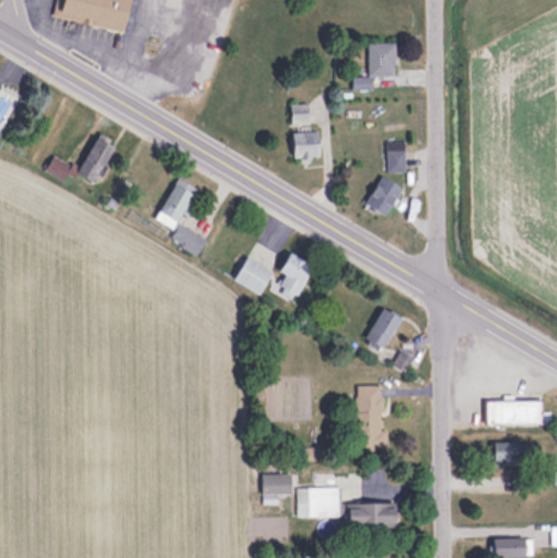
[(60,0),(56,19),(124,35),(131,0),(60,0)]
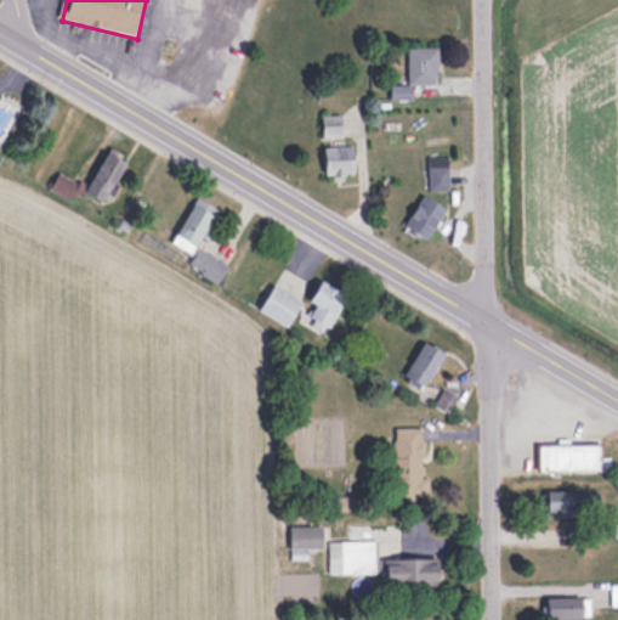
[(409,48),(409,86),(440,86),(440,48),(409,48)]
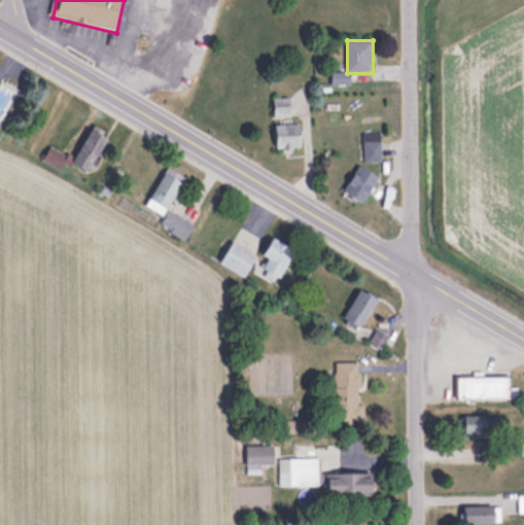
[(290,116),(290,99),(276,99),(276,116),(290,116)]
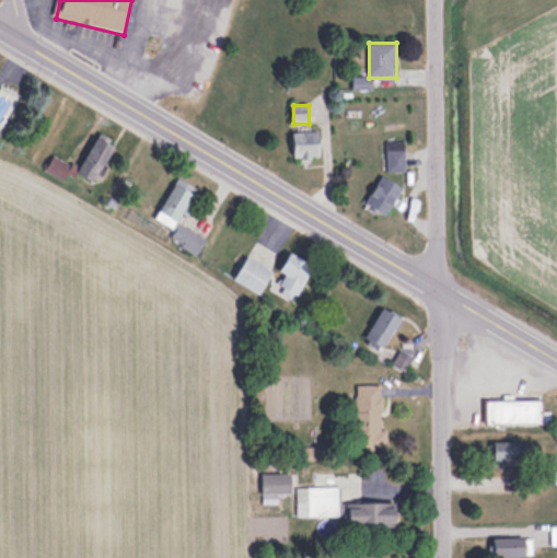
[(293,134),(293,159),(320,159),(320,134),(293,134)]
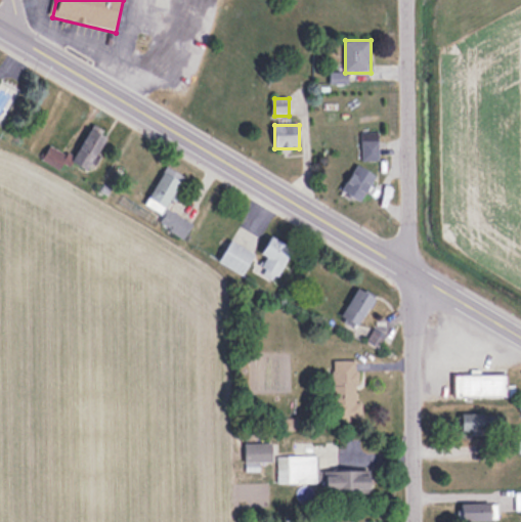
[(111,141),(96,129),(71,159),(84,171),(111,141)]
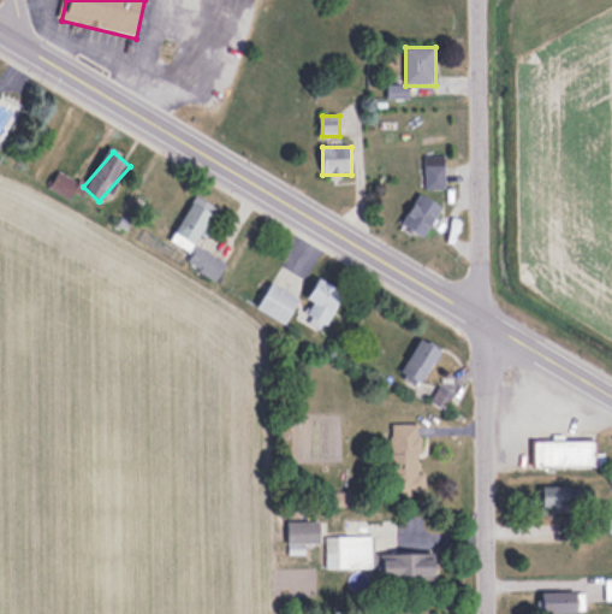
[(446,190),(446,157),(426,157),(426,190),(446,190)]
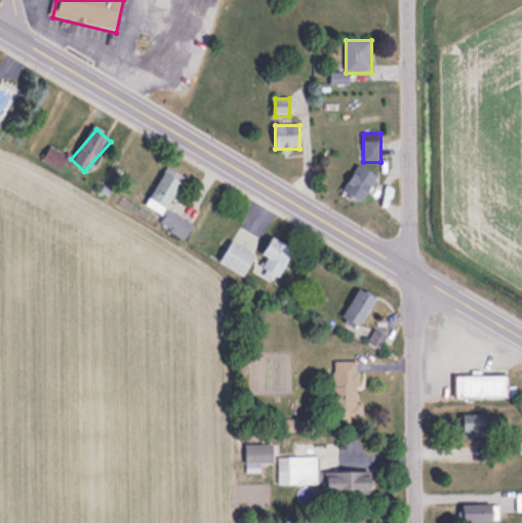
[(44,160),(61,171),(69,159),(52,148),(44,160)]
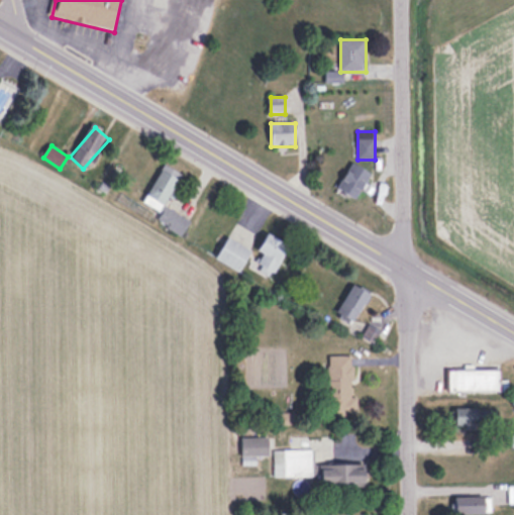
[(372,173),(353,162),(337,188),(355,199),(372,173)]
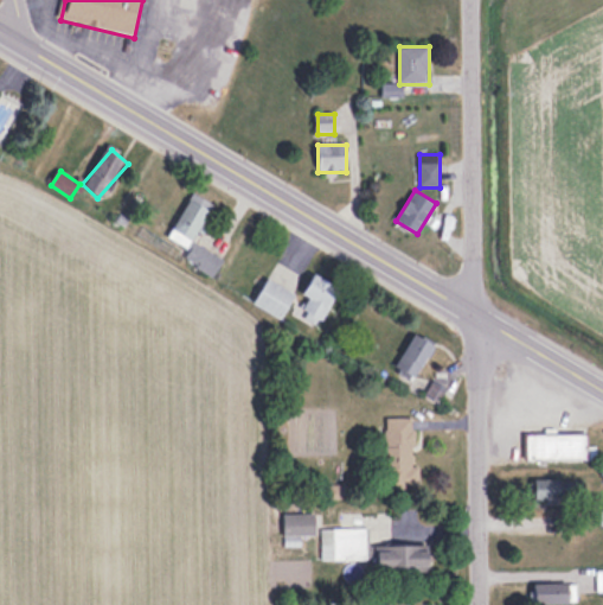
[(171,240),(191,250),(185,262),(216,278),(225,260),(193,244),(213,205),(193,195),(171,240)]
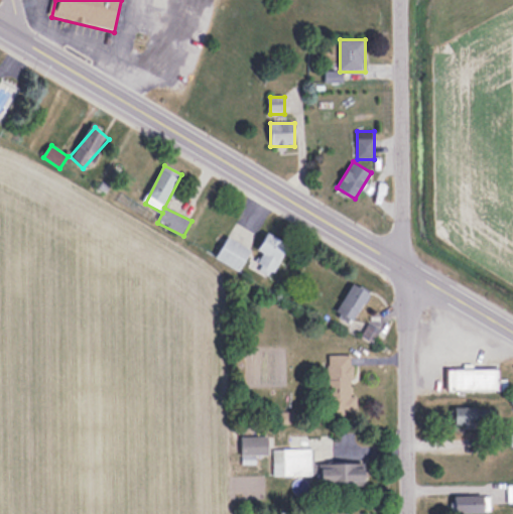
[(265,255),(256,269),(270,278),(290,247),(268,233),(257,250),(265,255)]
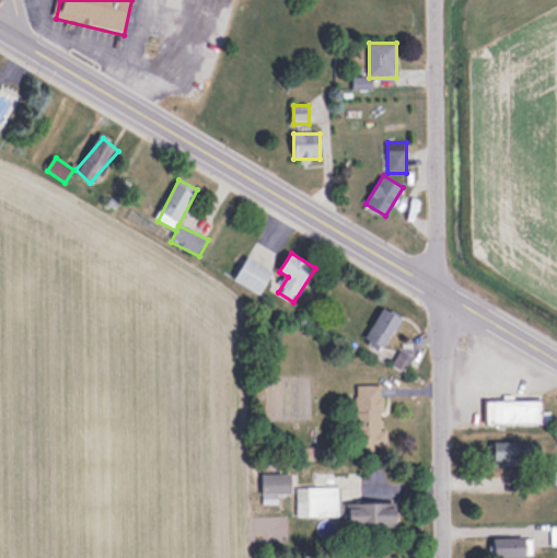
[(234,281),(259,295),(274,271),(248,257),(234,281)]
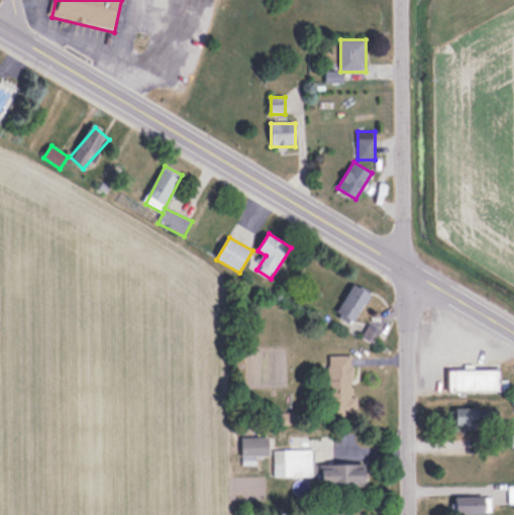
[(335,314),(351,325),(372,296),(355,285),(335,314)]
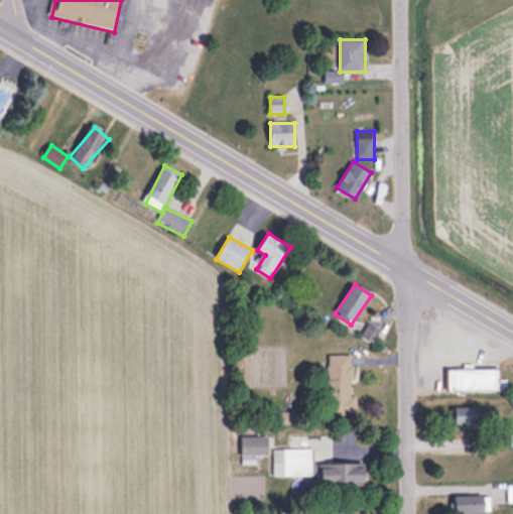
[(352,415),(353,357),(330,356),(328,414),(352,415)]
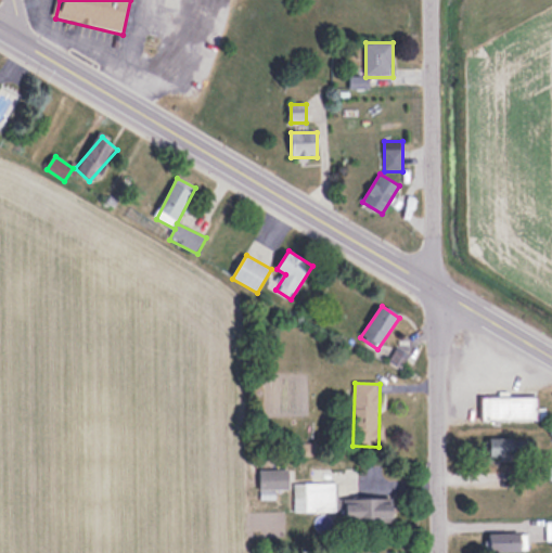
[(482,398),(482,422),(537,422),(537,398),(482,398)]
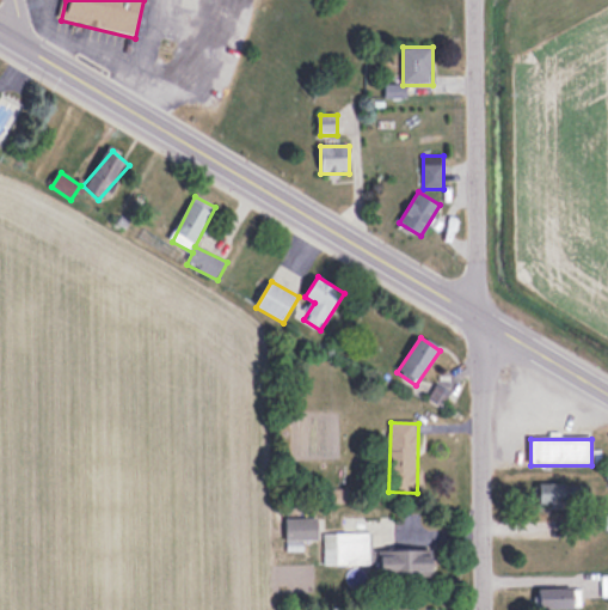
[(539,485),(539,508),(584,508),(584,485),(539,485)]
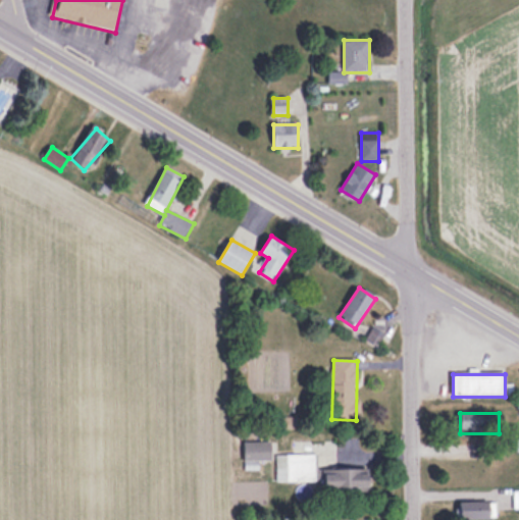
[(245,444),(245,463),(272,463),(272,444),(245,444)]
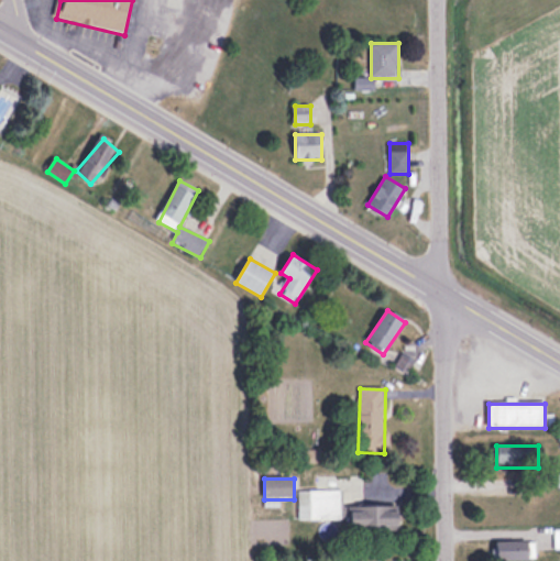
[(300,492),(300,521),(341,521),(341,492),(300,492)]
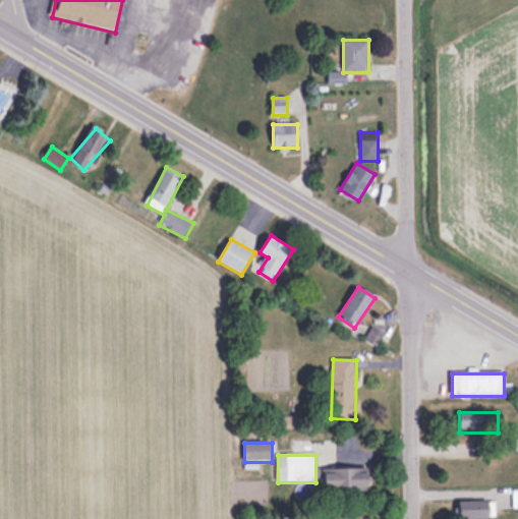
[(324,494),(368,494),(368,469),(324,469),(324,494)]
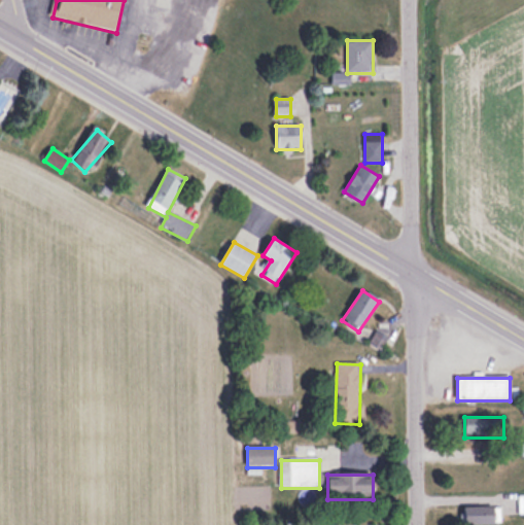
[(501,524),(501,508),(462,508),(462,524),(501,524)]
